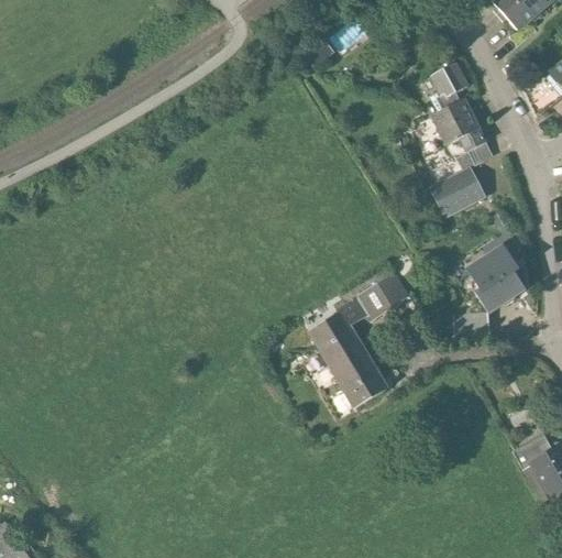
[(520,31),(547,8),(540,0),(493,0),(520,31)]
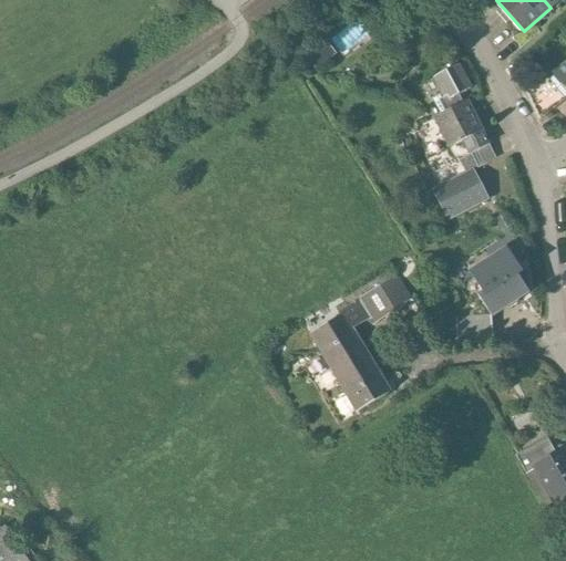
[(435,76),(446,97),(471,85),(461,64),(435,76)]
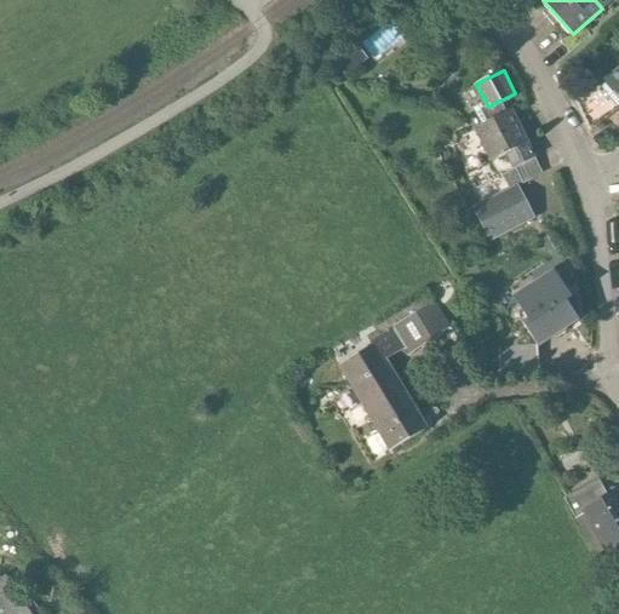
[(618,72),(608,81),(618,95),(618,72)]
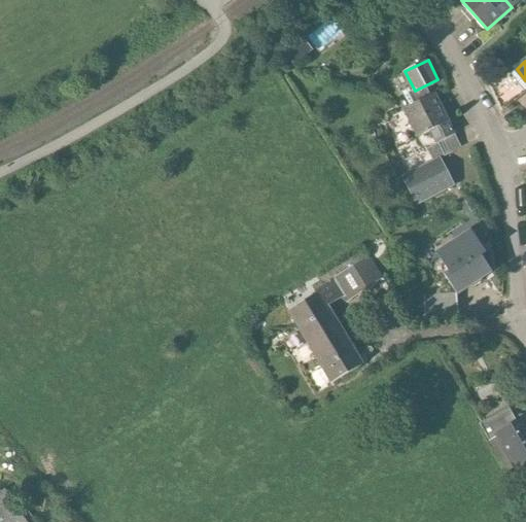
[(516,98),(525,89),(525,80),(517,69),(501,81),(516,98)]
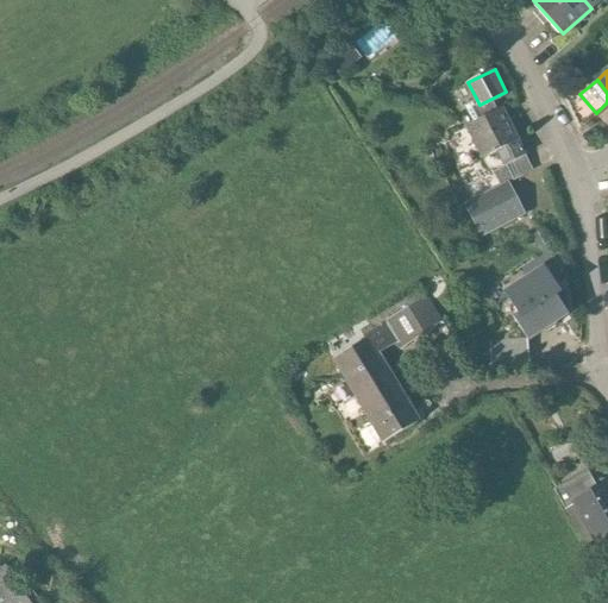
[(525,152),(502,108),(470,125),(493,169),(525,152)]
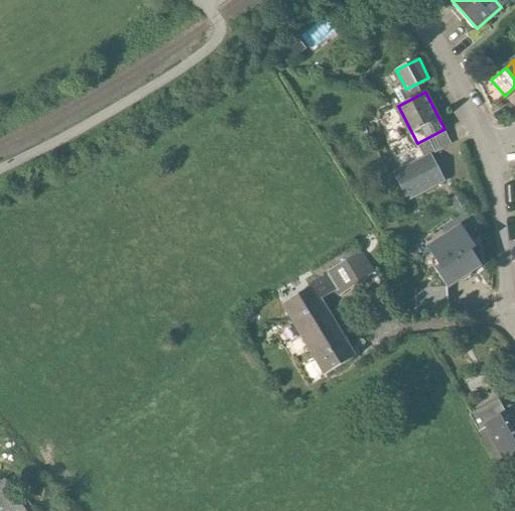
[(452,141),(444,129),(417,143),(424,155),(430,152),(452,141)]
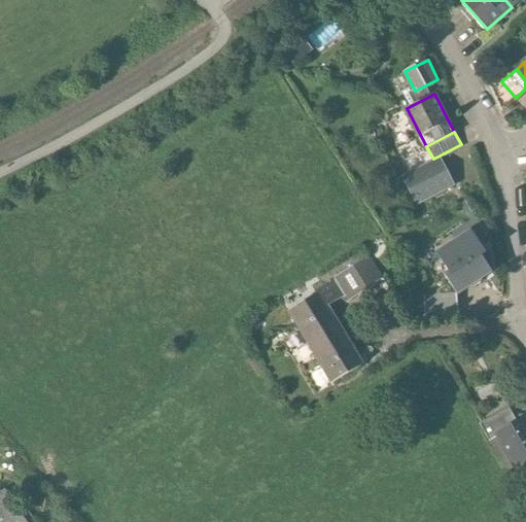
[(453,181),(440,155),(433,159),(400,176),(414,202),(453,181)]
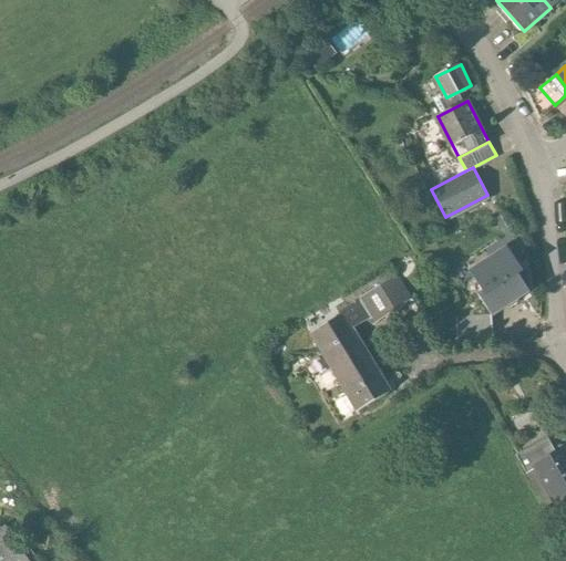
[(506,246),(469,270),(482,289),(476,292),(490,312),(527,288),(515,270),(521,267),(506,246)]
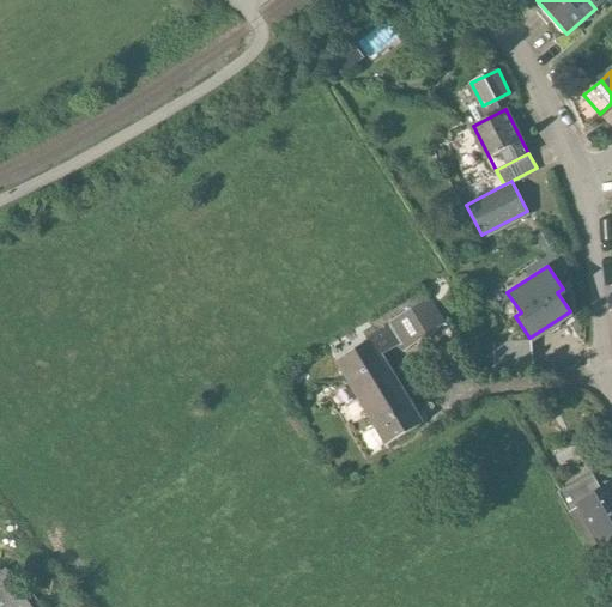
[(364,334),(368,340),(371,338),(381,352),(399,341),(403,346),(444,320),(429,295),(364,334)]
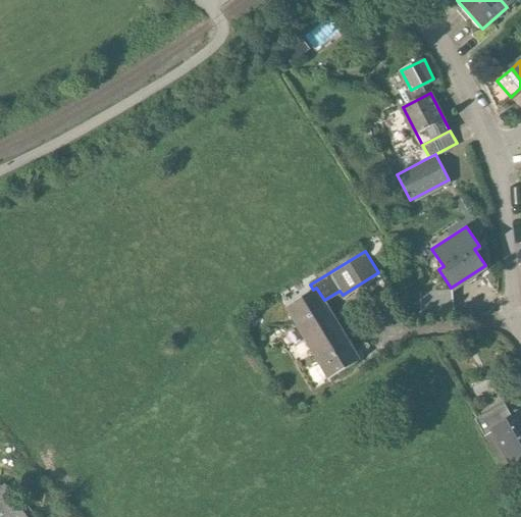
[(313,290),(288,305),(330,374),(359,357),(324,300),(316,288),(313,290)]
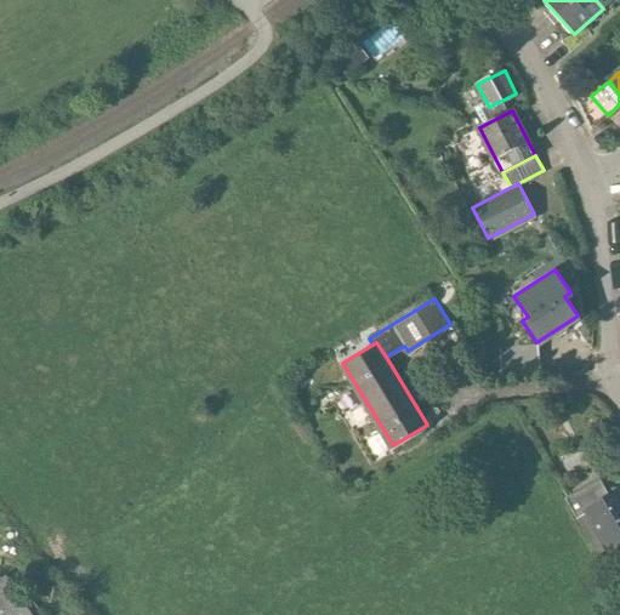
[(536,342),(498,346),(500,374),(539,370),(536,342)]
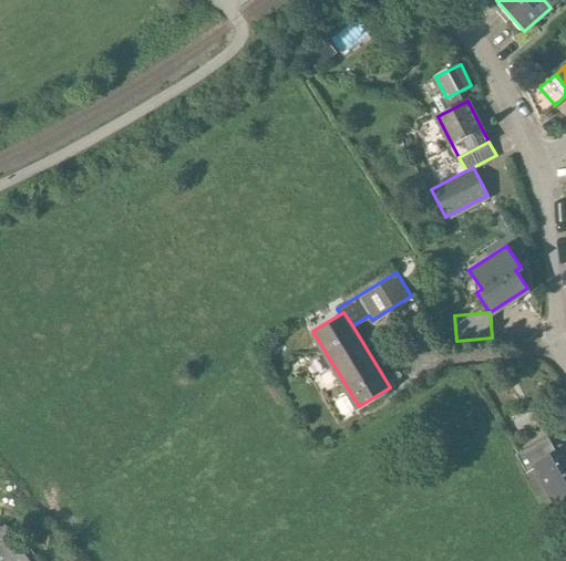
[(526,468),(534,464),(557,452),(547,434),(516,450),(526,468)]
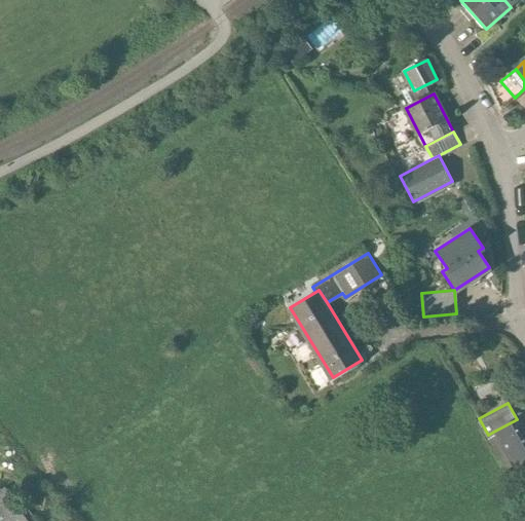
[(524,460),(524,414),(517,419),(495,431),(513,463),(515,467),(524,460)]
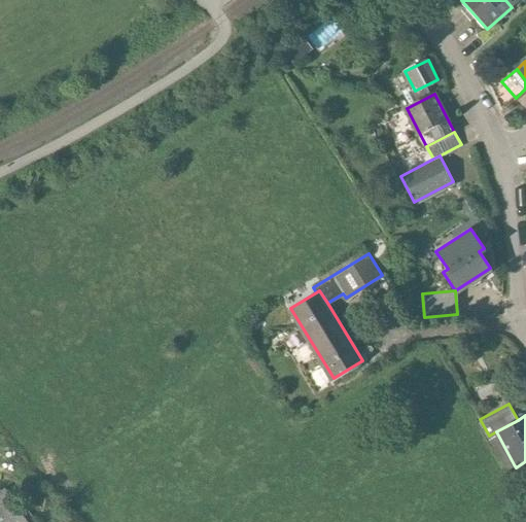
[(506,468),(514,464),(496,431),(489,436),(506,468)]
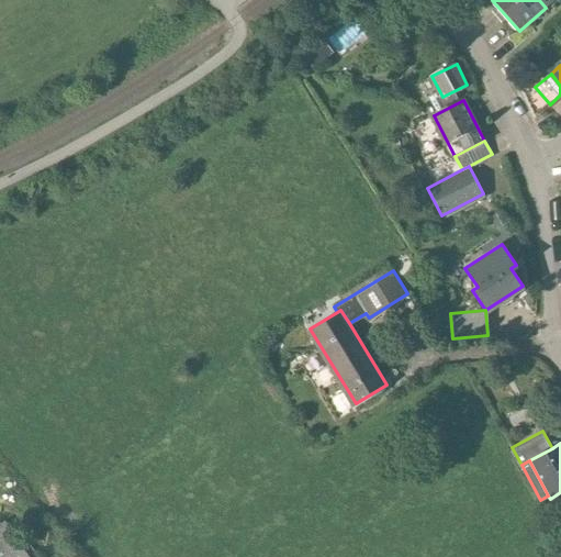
[(29,556),(4,522),(0,524),(0,556),(29,556)]
